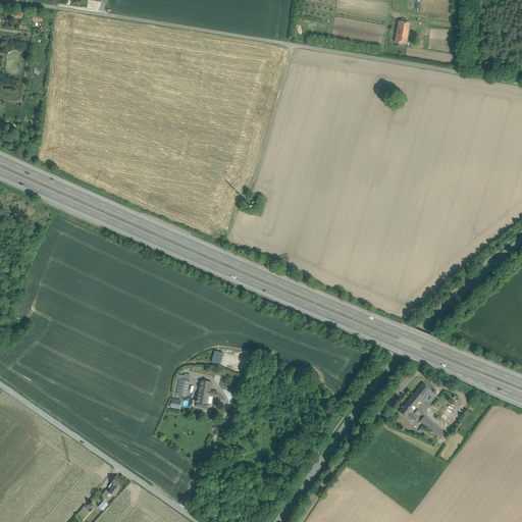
[(396,34),(408,36),(410,23),(405,22),(401,21),(399,21),(396,34)]
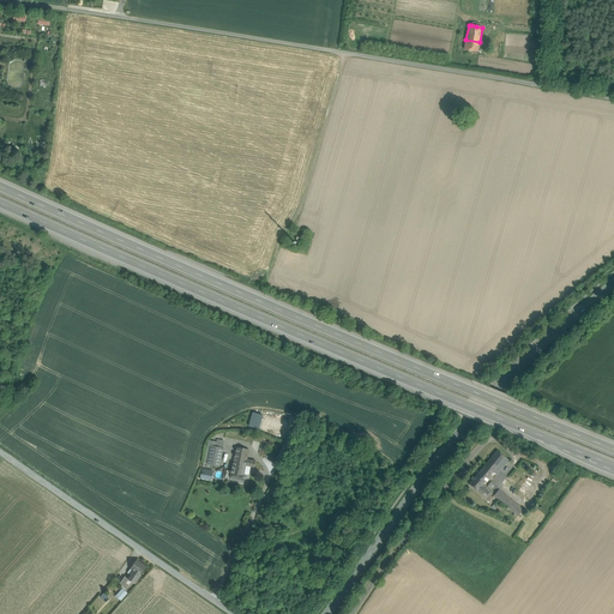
[(480,42),(465,40),(464,49),(477,52),(480,42)]
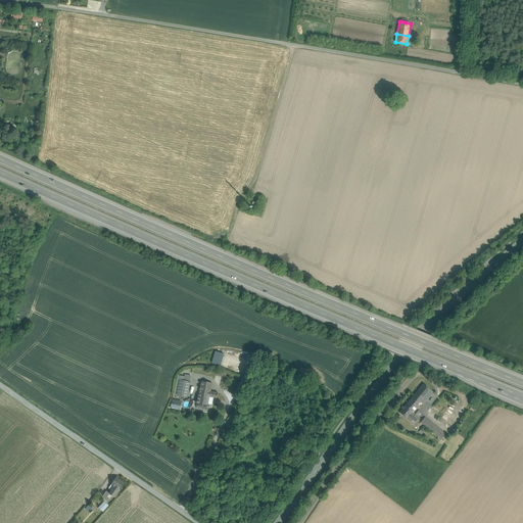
[(215,350),(210,363),(219,366),(223,353),(215,350)]
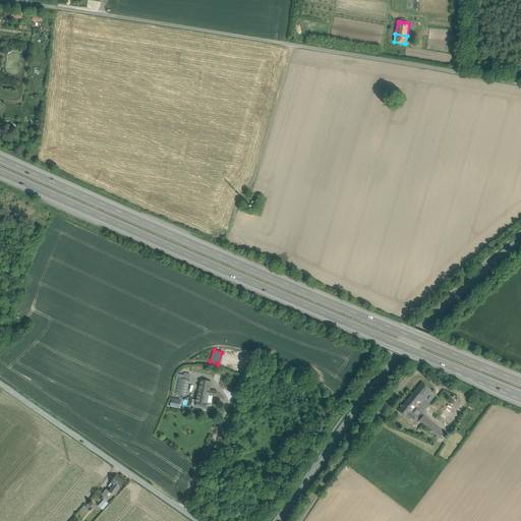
[(189,381),(179,379),(176,394),(186,396),(189,381)]
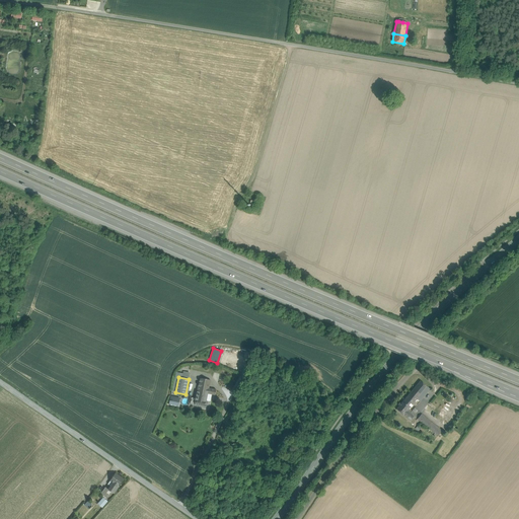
[(210,380),(200,378),(197,391),(208,393),(215,395),(216,390),(209,388),(210,380)]
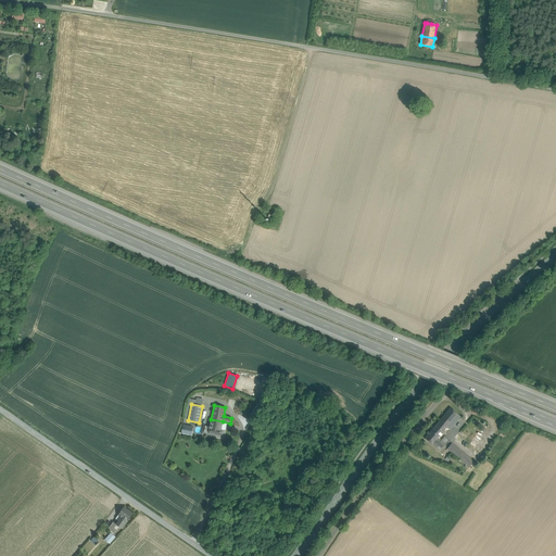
[(451,408),(441,420),(447,426),(457,415),(451,408)]
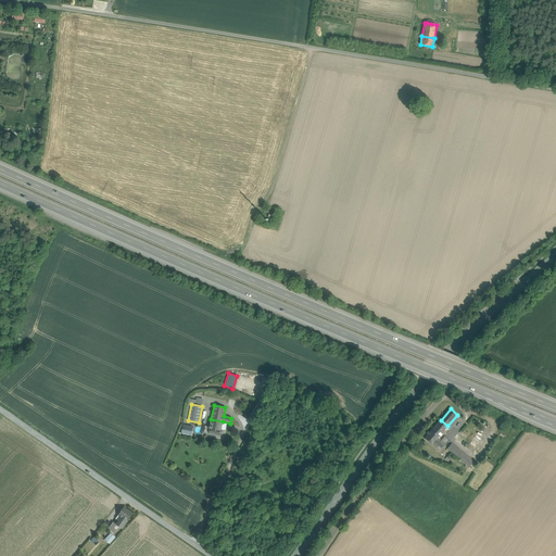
[(447,426),(446,428),(450,430),(460,417),(457,415),(447,426)]
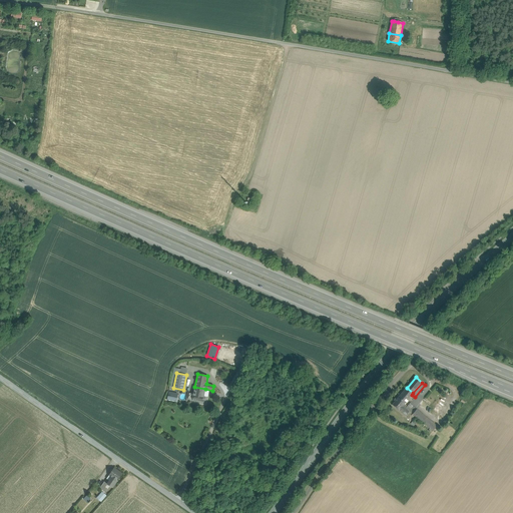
[(205,389),(194,387),(193,394),(191,400),(196,401),(196,402),(198,403),(198,401),(203,402),(204,396),(203,396),(205,389)]
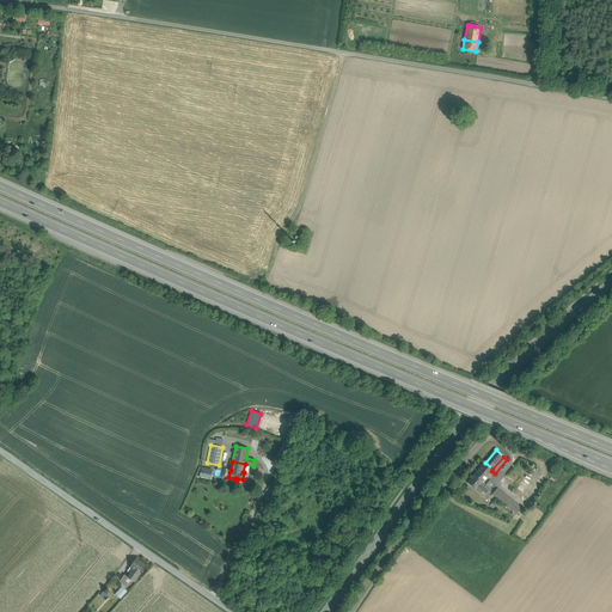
[(485,463),(467,483),(476,490),(476,489),(481,484),(491,471),(493,469),(485,463)]
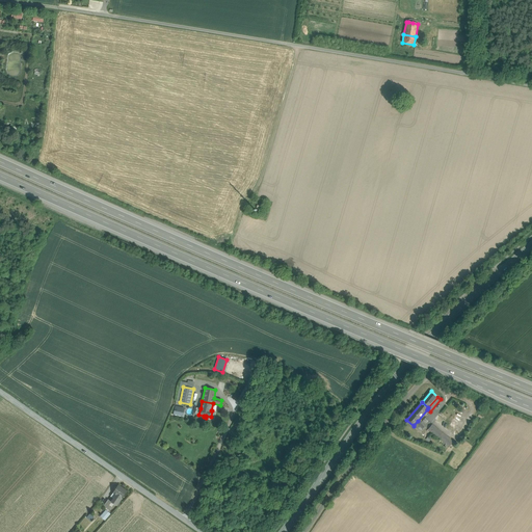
[(462,406),(449,425),(439,416),(435,419),(451,432),(454,429),(456,426),(468,410),(462,406)]
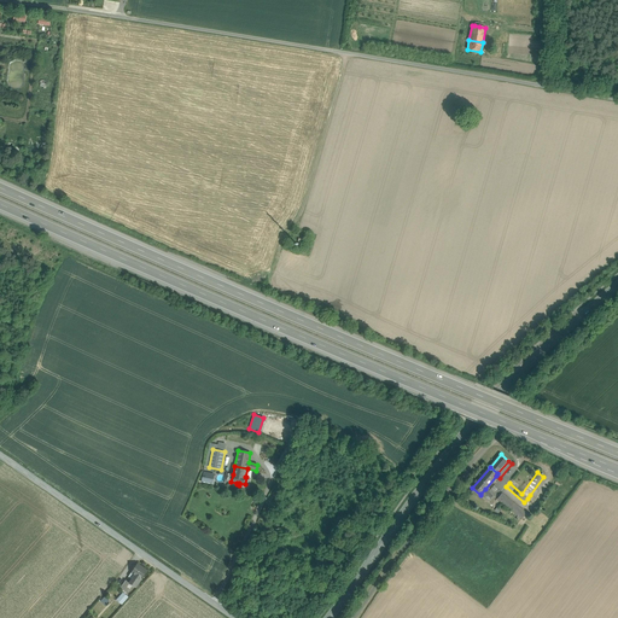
[(221,481),(204,477),(203,484),(220,488),(221,481)]
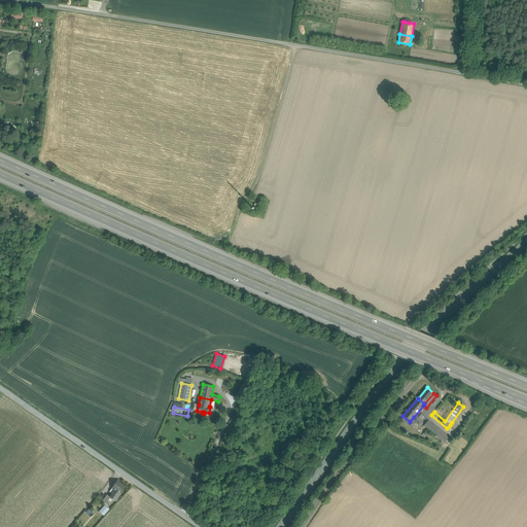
[(420,423),(414,417),(410,421),(417,427),(420,423)]
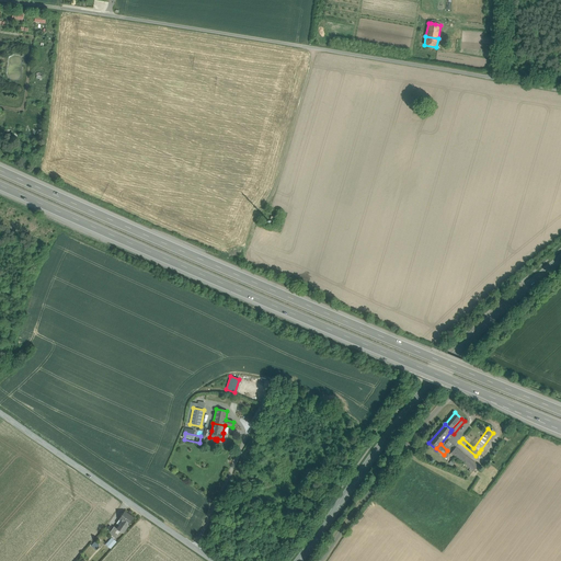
[(456,447),(451,453),(473,471),(478,466),(456,447)]
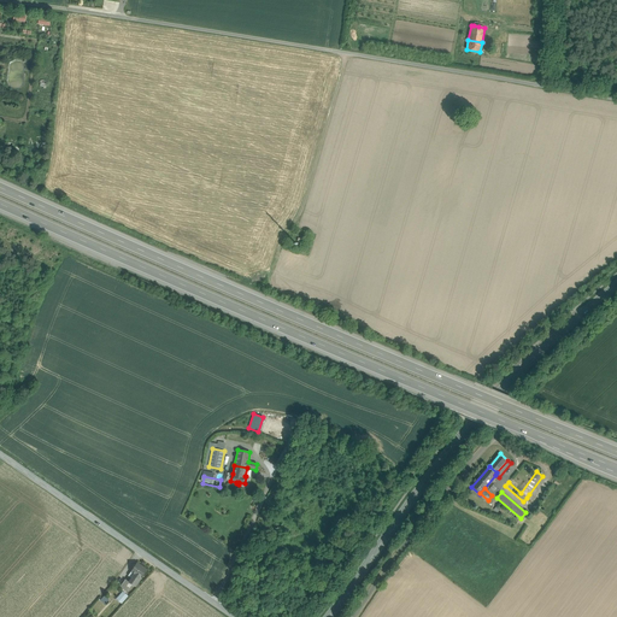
[(512,519),(516,516),(510,510),(506,513),(512,519)]
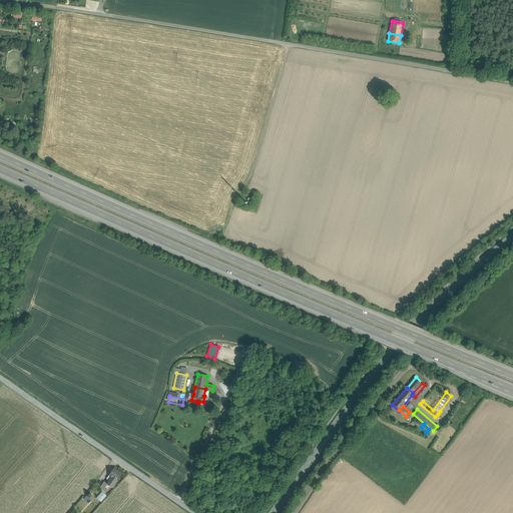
[(114,468),(109,475),(112,477),(117,481),(122,474),(114,468)]
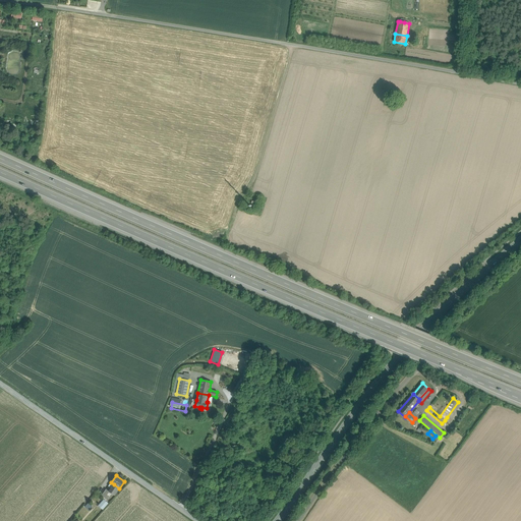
[(112,488),(109,491),(112,494),(114,495),(119,488),(114,484),(112,488)]
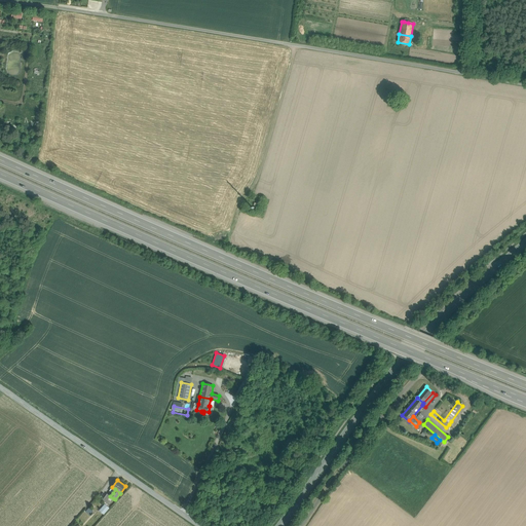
[(110,496),(107,494),(103,499),(109,503),(113,498),(110,496)]
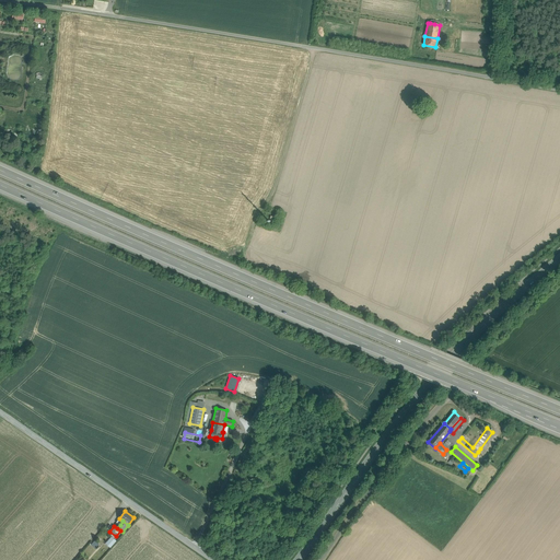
[(116,541),(112,537),(105,544),(111,548),(116,541)]
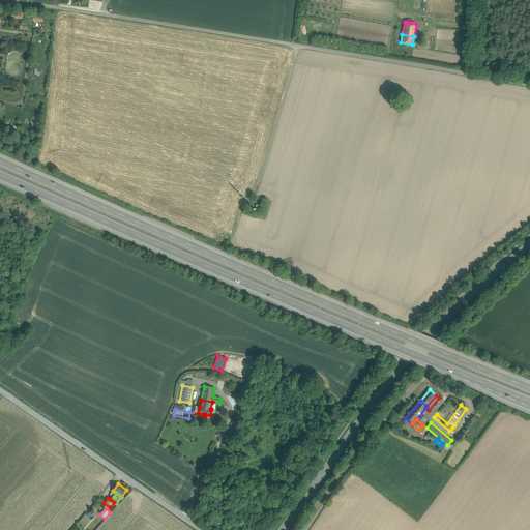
[(90,511),(86,516),(90,520),(94,514),(90,511)]
